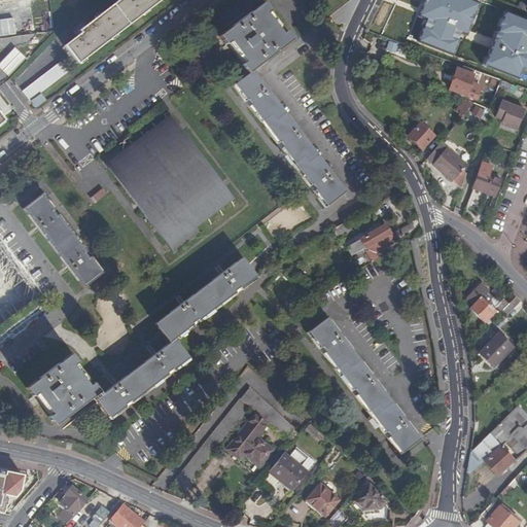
[(79,34),(64,45),(78,64),(160,0),(117,0),(77,31),(79,34)]
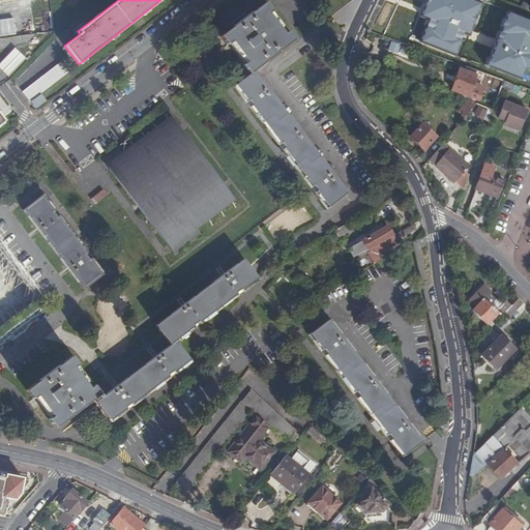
[(328,207),(347,193),(344,189),(347,187),(337,175),(334,177),(331,172),(333,170),(324,157),(322,159),(312,147),(314,145),(304,133),(302,135),(298,129),(301,127),(292,115),(289,117),(280,105),(282,102),(272,90),(270,92),(266,87),(268,85),(259,72),(257,75),(254,70),(294,40),(287,31),(283,34),(267,15),(271,11),(265,2),(219,36),(227,46),(231,42),(246,62),(242,65),(248,75),(235,85),(328,207)]
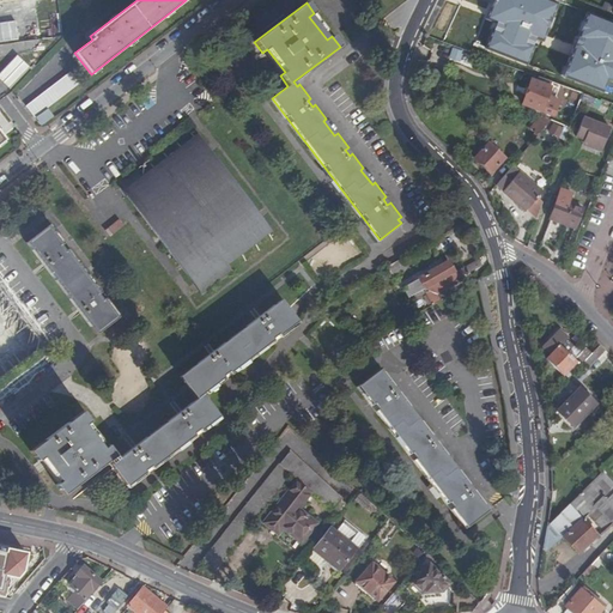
[(530,65),(541,70),(560,20),(550,16),(546,25),(540,23),(530,47),(536,49),(530,65)]
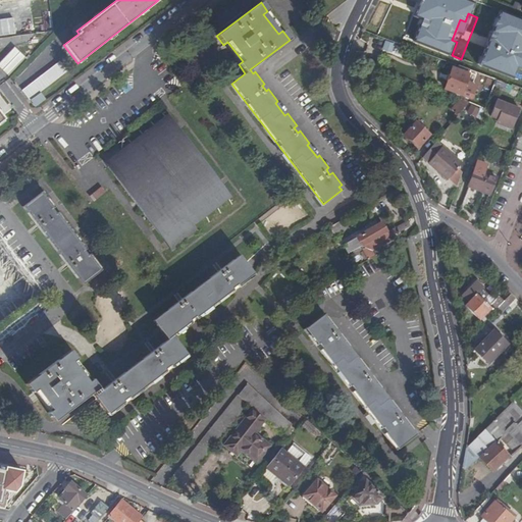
[(477,65),(493,23),(477,17),(461,59),(477,65)]
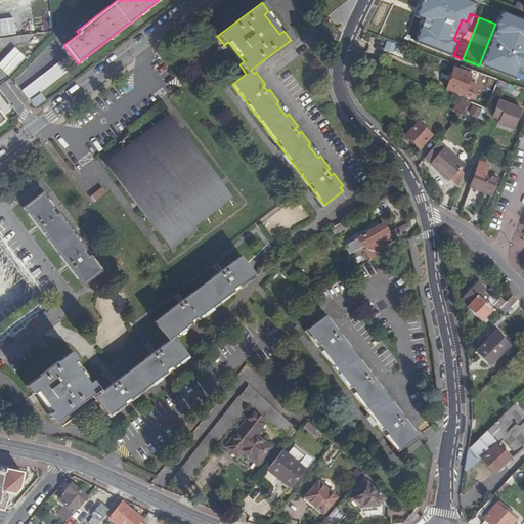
[(388,41),(386,48),(393,51),(395,44),(388,41)]
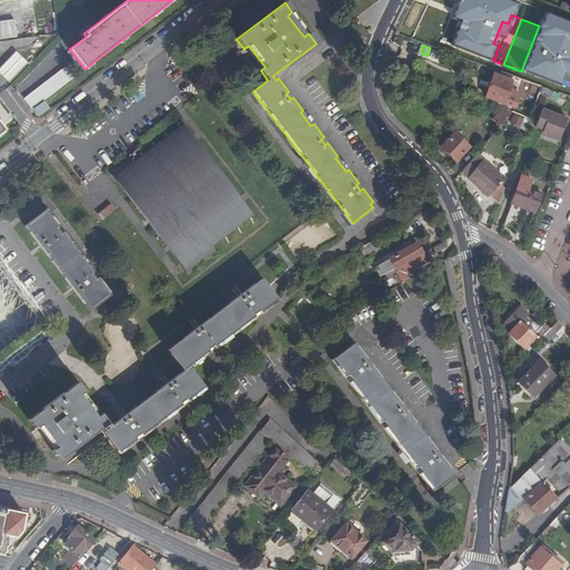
[(65,67),(41,85),(50,96),(74,78),(65,67)]
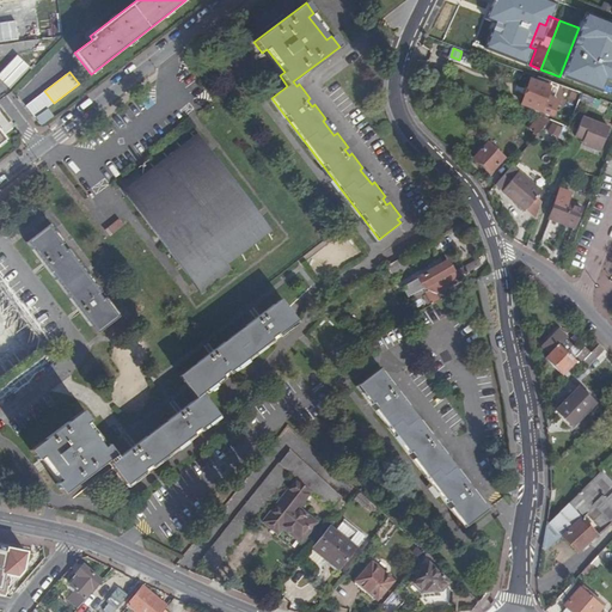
[(550,86),(531,79),(521,104),(542,111),(544,102),(550,86)]
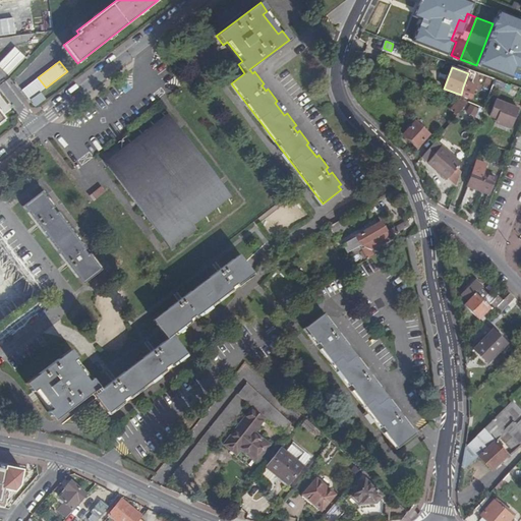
[(372,80),(386,85),(387,81),(373,76),(372,80)]
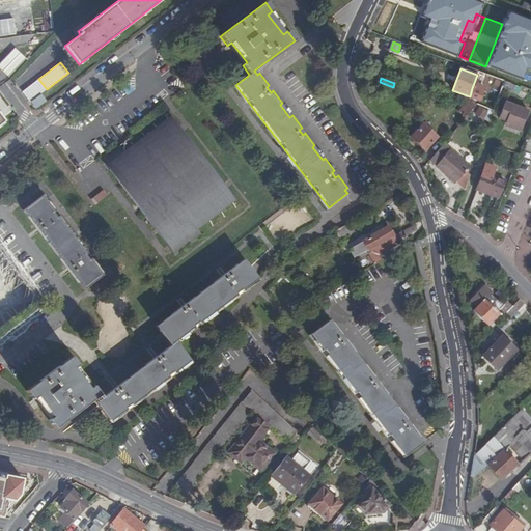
[(38,79),(22,91),(30,102),(47,89),(38,79)]
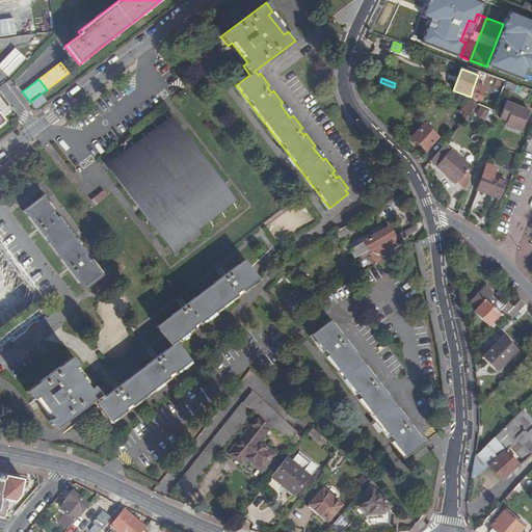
[(417,82),(408,79),(406,85),(414,88),(417,82)]
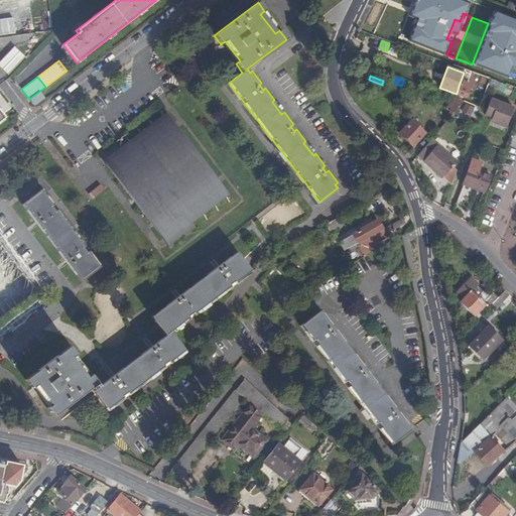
[(503,91),(506,85),(491,79),(490,84),(499,88),(499,89),(503,91)]
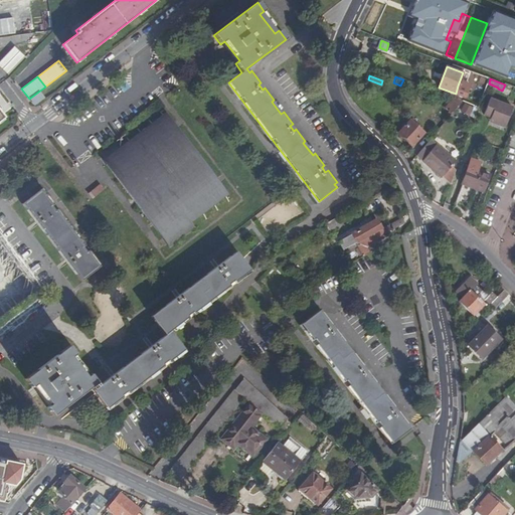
[(468,89),(458,86),(456,94),(465,97),(468,89)]
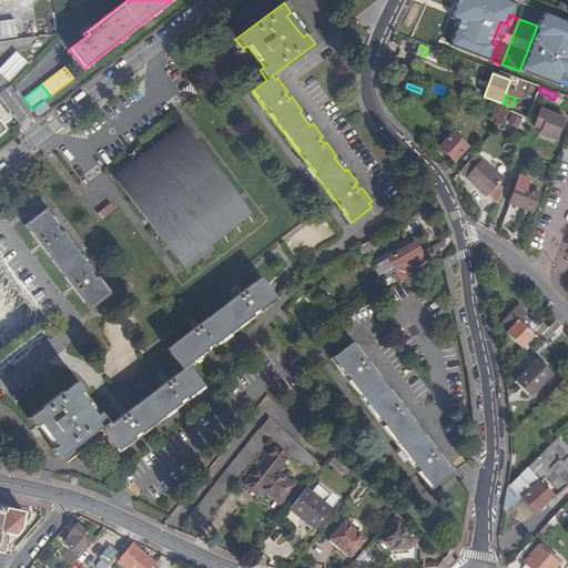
[(501,108),(492,120),(498,125),(510,111),(501,108)]
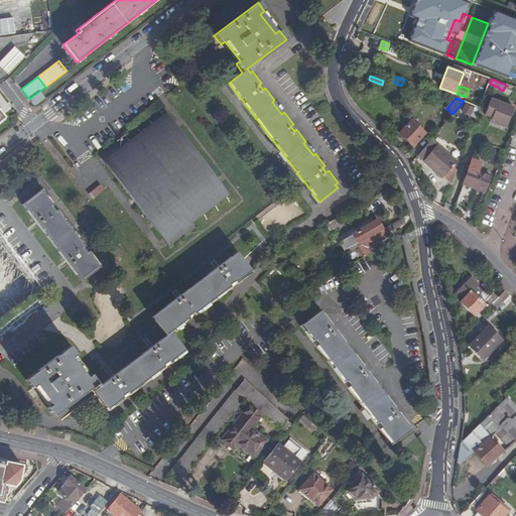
[(385,113),(392,117),(399,103),(392,99),(385,113)]
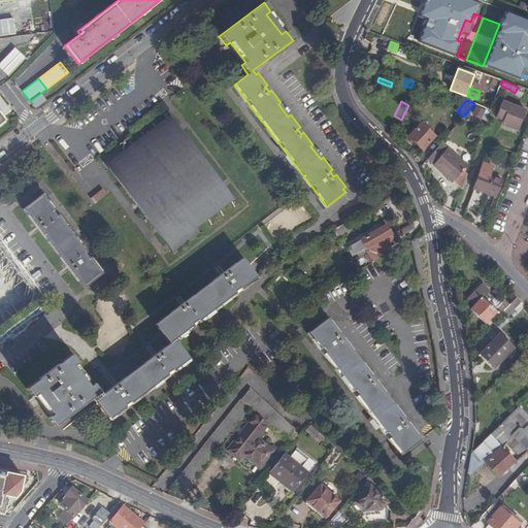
[(526,110),(502,101),(496,118),(503,121),(502,123),(508,125),(507,127),(518,131),(526,110)]
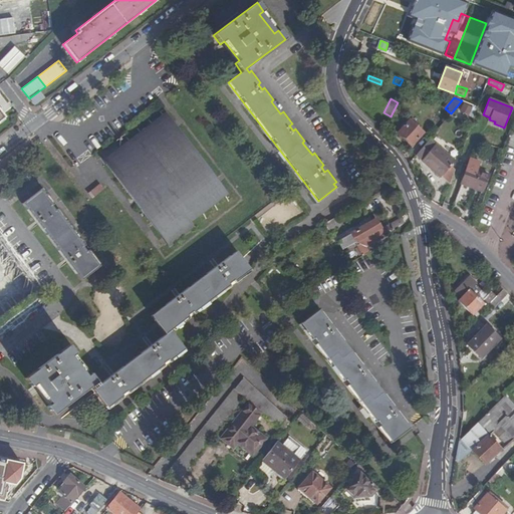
[(474,116),(476,107),(463,104),(461,113),(474,116)]
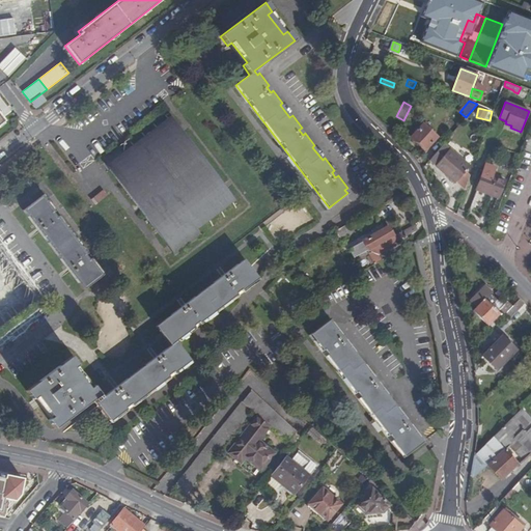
[(112,167),(109,169),(168,245),(171,243),(177,238),(180,242),(186,239),(191,245),(202,235),(197,229),(235,200),(170,116),(120,155),(123,158),(112,167)]
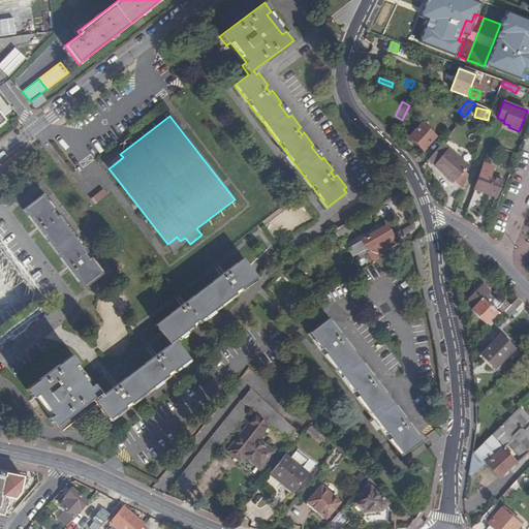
[(426,126),(423,123),(410,136),(424,149),(434,137),(425,128),(426,126)]
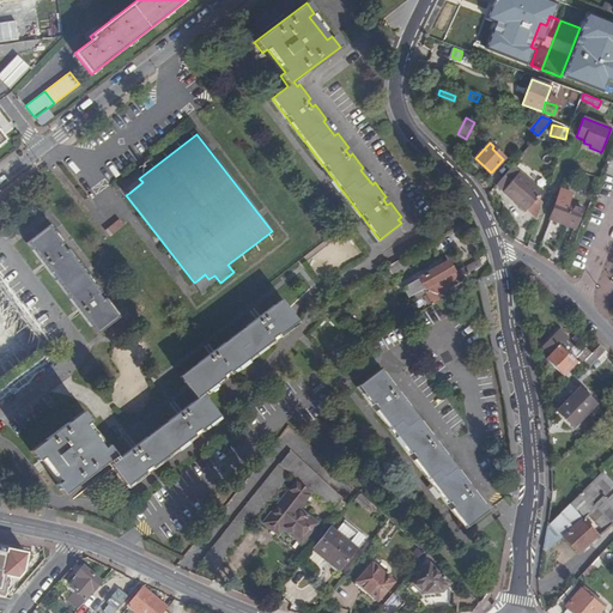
[(504,189),(503,192),(527,211),(527,210),(536,199),(542,192),(520,171),(517,174),(511,168),(497,183),(504,189)]
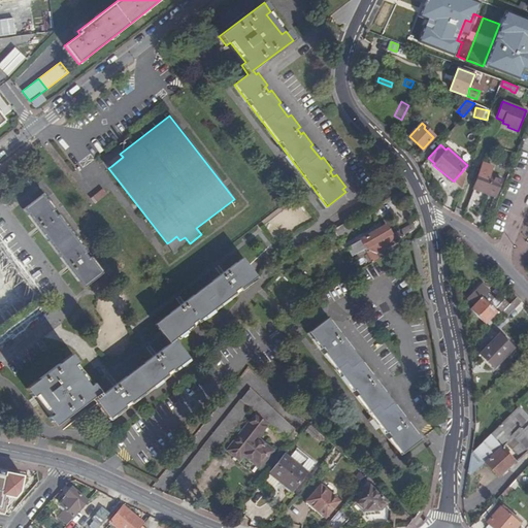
[(117,149),(104,157),(111,166),(123,157),(120,154),(117,149)]
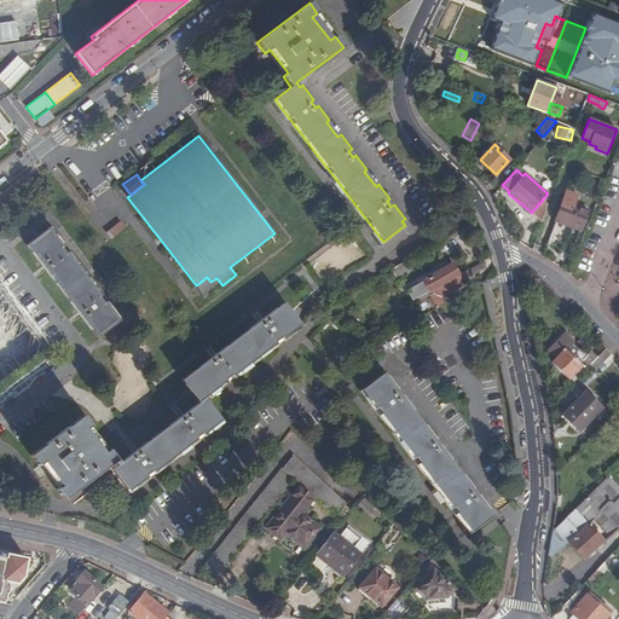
[(560,223),(580,230),(588,210),(574,204),(578,195),(566,191),(562,201),(557,217),(562,218),(560,223)]
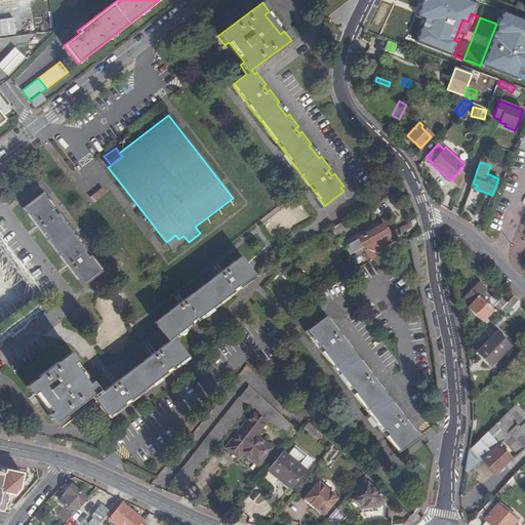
[(465,174),(459,170),(451,179),(460,187),(465,174)]
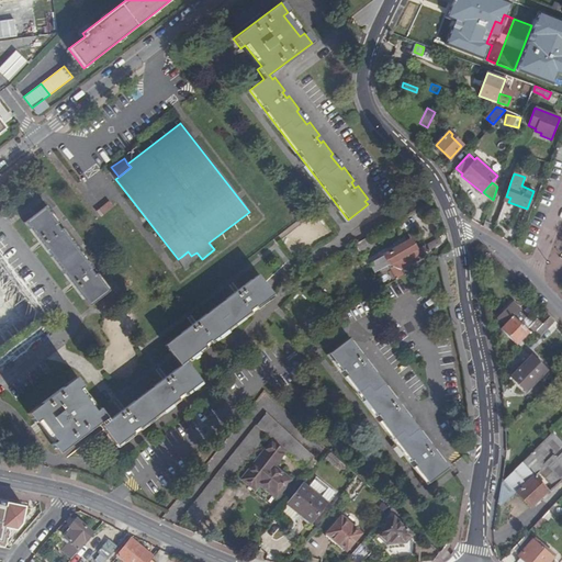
[(103,215),(114,205),(108,199),(98,208),(103,215)]
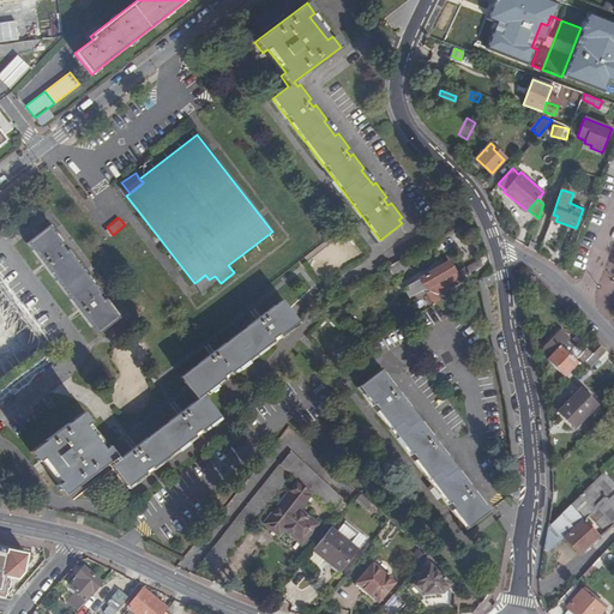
[(62,245),(48,227),(26,242),(96,335),(119,318),(104,300),(103,300),(102,301),(98,295),(100,294),(67,251),(66,251),(65,252),(61,246),(62,245)]
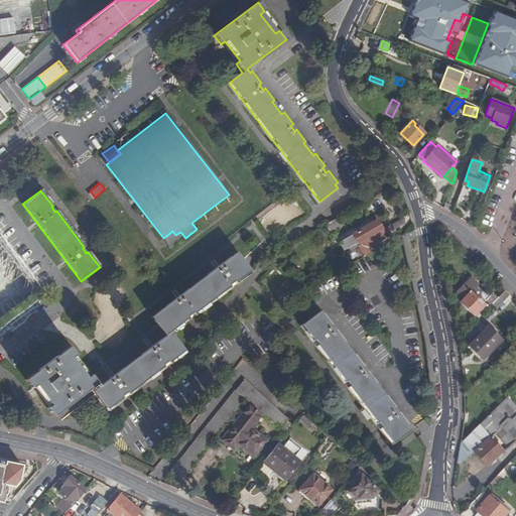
[(276,225),(300,213),(291,196),(258,213),(264,225),(274,220),(276,225)]
